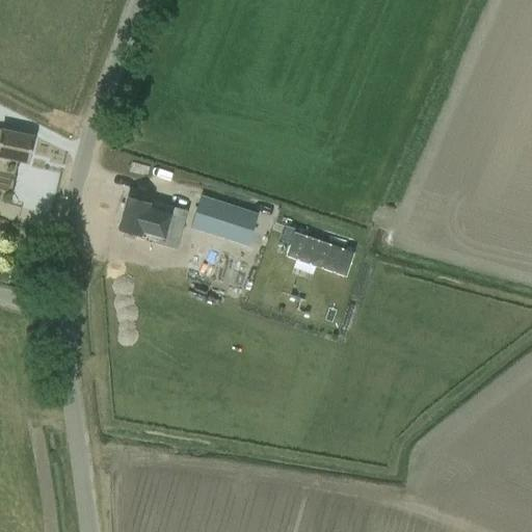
[(0,157),(27,163),(33,137),(0,130),(0,157)]
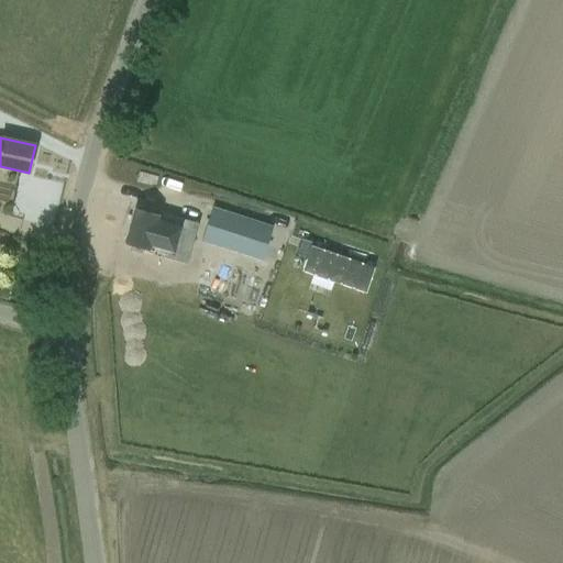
[(124,244),(145,250),(150,251),(154,233),(179,240),(185,222),(156,214),(134,208),(124,244)]
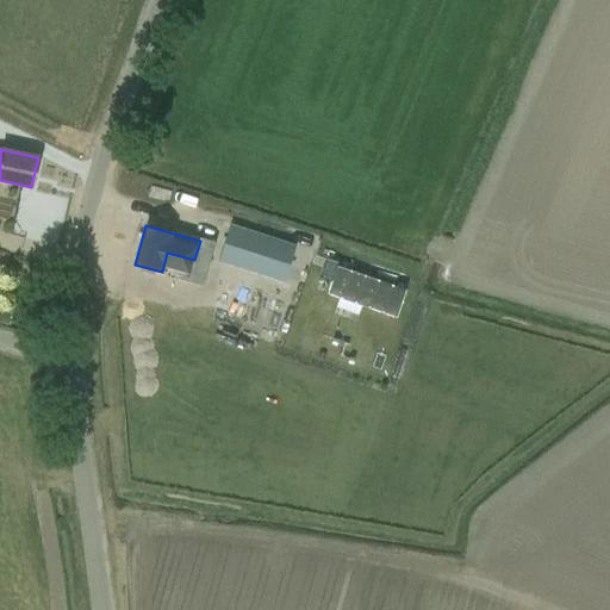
[(219,261),(282,280),(293,247),(230,228),(219,261)]
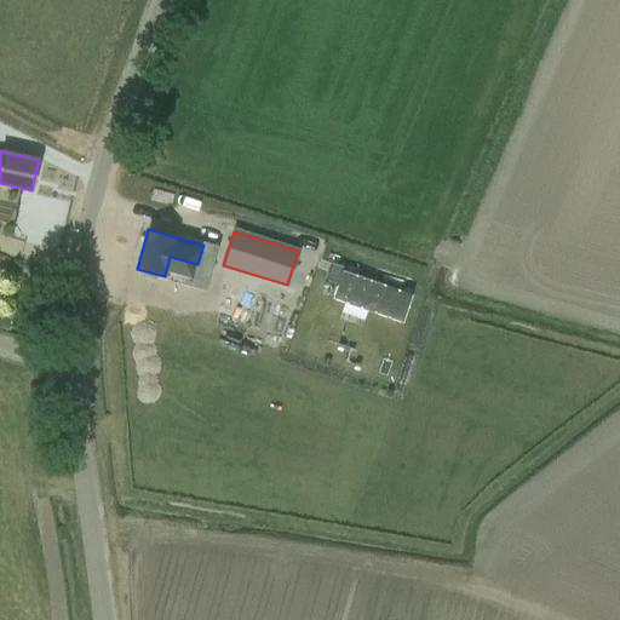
[(313,262),(304,290),(374,310),(382,282),(313,262)]
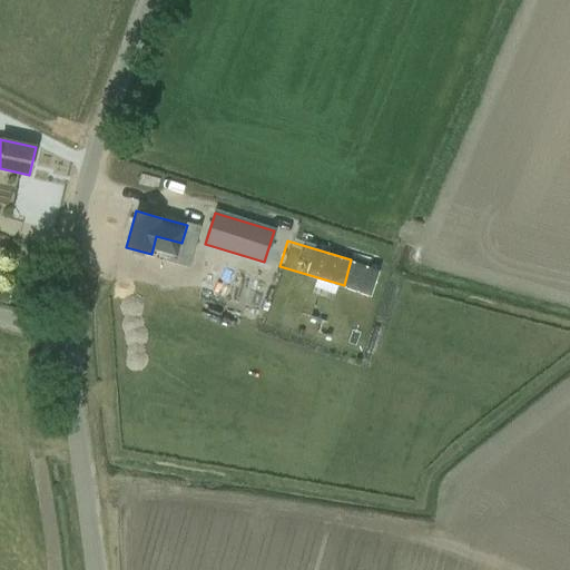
[(313,307),(310,322),(320,323),(322,308),(313,307)]
